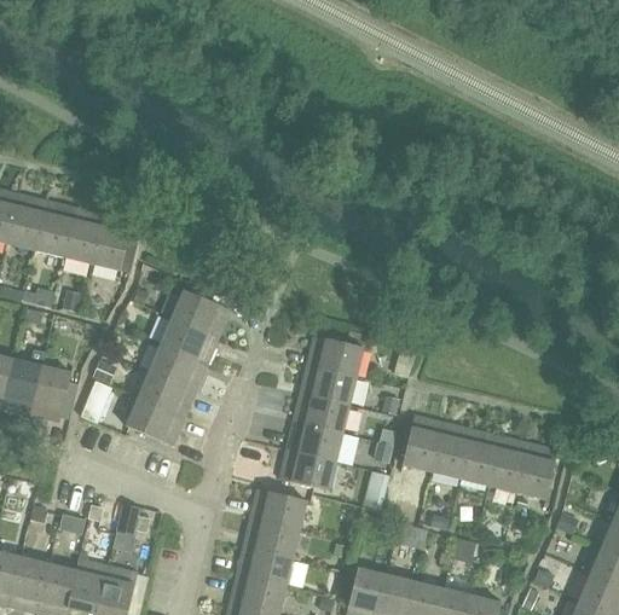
[(0,241),(6,242),(17,193),(0,189),(0,241)]
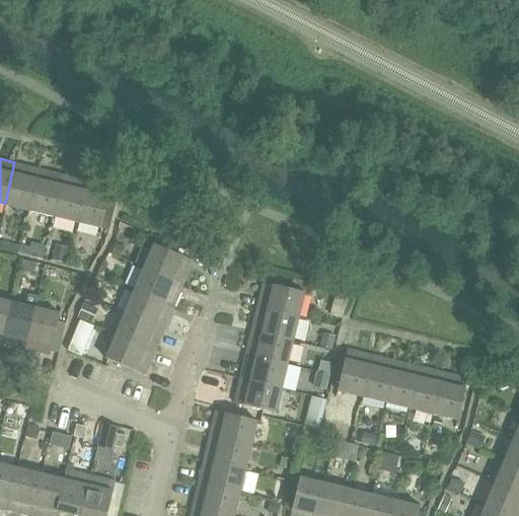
[(14,162),(5,203),(28,209),(39,167),(14,162)]
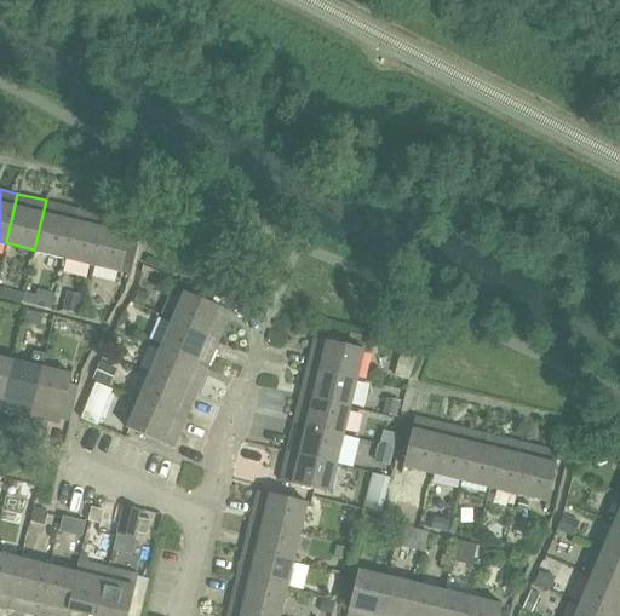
[(63,255),(75,207),(46,200),(34,249),(63,255)]
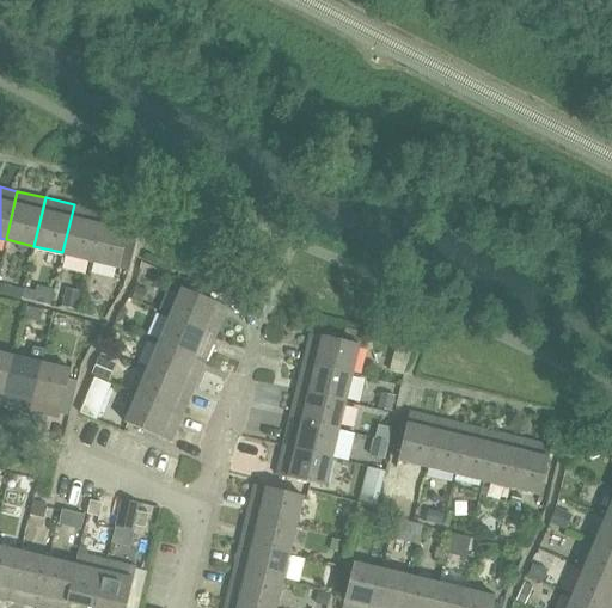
[(74,204),(62,252),(91,259),(102,212),(74,204)]
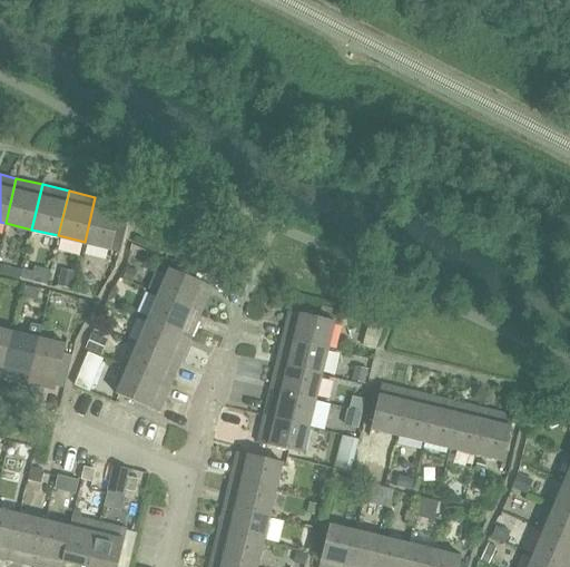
[(95,197),(85,242),(110,248),(121,203),(95,197)]
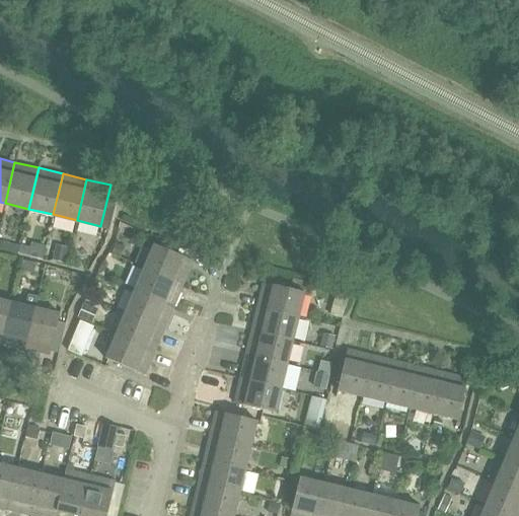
[(193,259),(161,245),(164,240),(147,233),(143,242),(152,246),(144,266),(182,282),(193,259)]
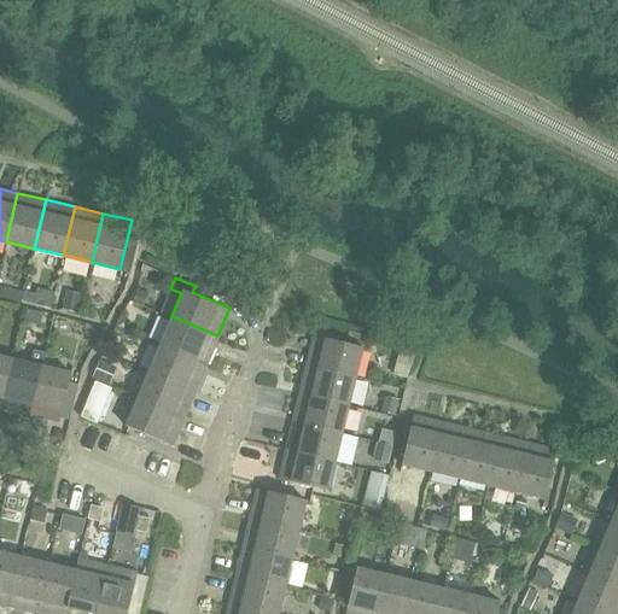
[(217,335),(172,316),(159,343),(207,363),(217,335)]
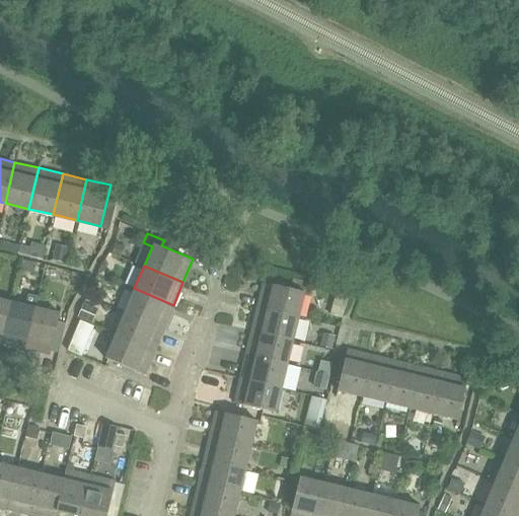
[(256,305),(298,314),(303,290),(263,281),(256,305)]
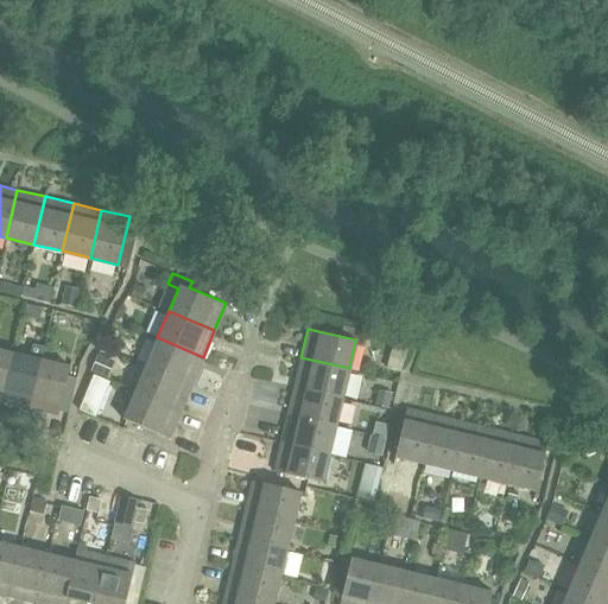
[(203,357),(157,337),(146,364),(191,383),(203,357)]
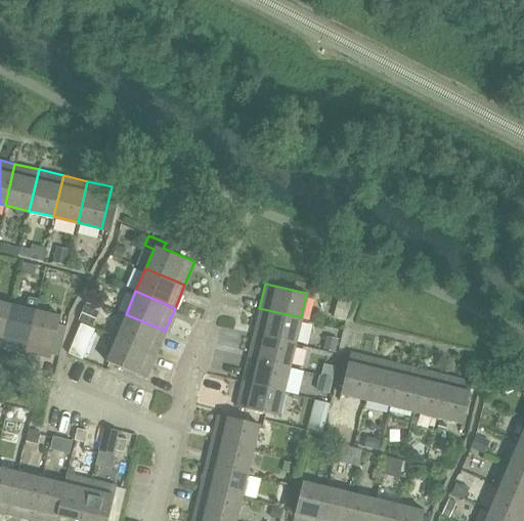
[(11,303),(1,345),(26,351),(35,309),(38,298),(27,295),(25,306),(11,303)]
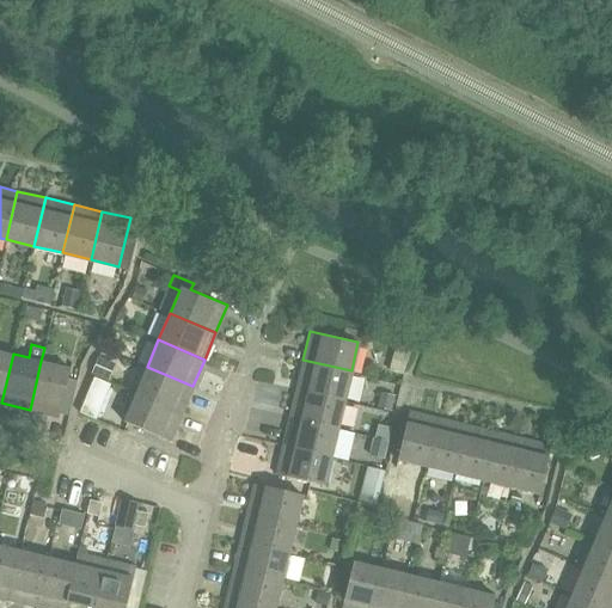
[(0,350),(0,401),(1,403),(13,354),(0,350)]
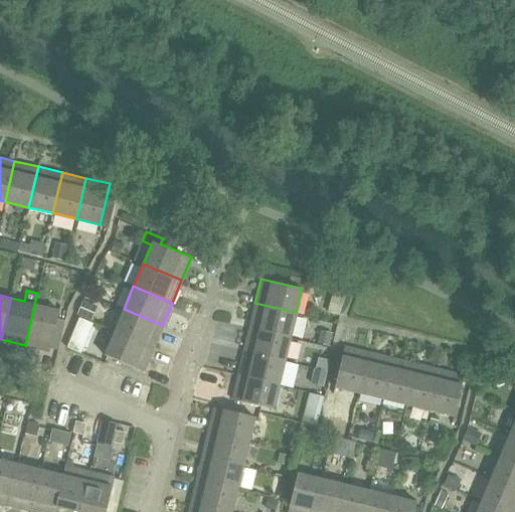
[(290,336),(296,312),(254,303),(249,326),(290,336)]
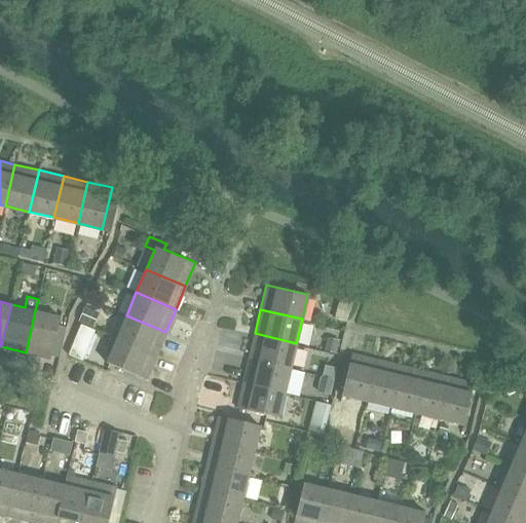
[(35,310),(26,352),(50,358),(60,316),(35,310)]
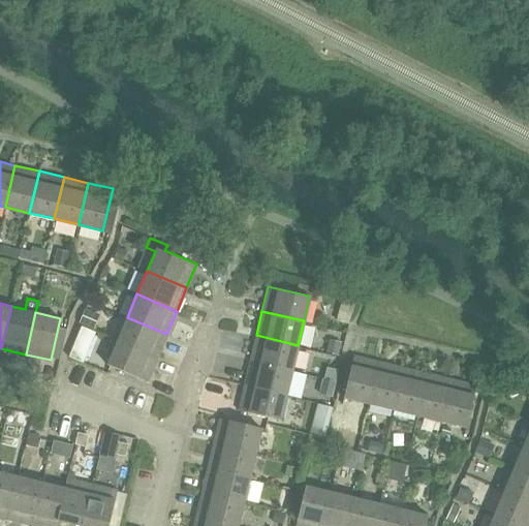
[(166,334),(127,317),(117,340),(157,358),(166,334)]
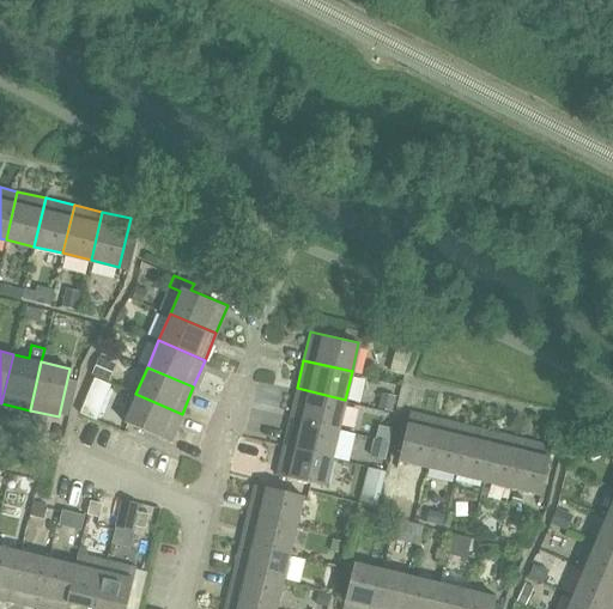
[(95,376),(80,412),(97,418),(111,383),(95,376)]
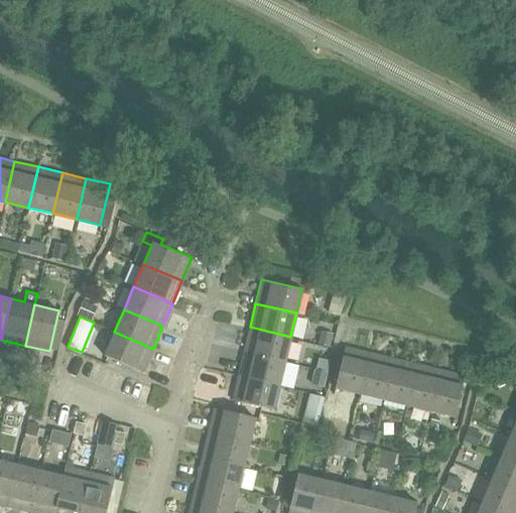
[(284,361),(290,337),(250,327),(244,351),(284,361)]
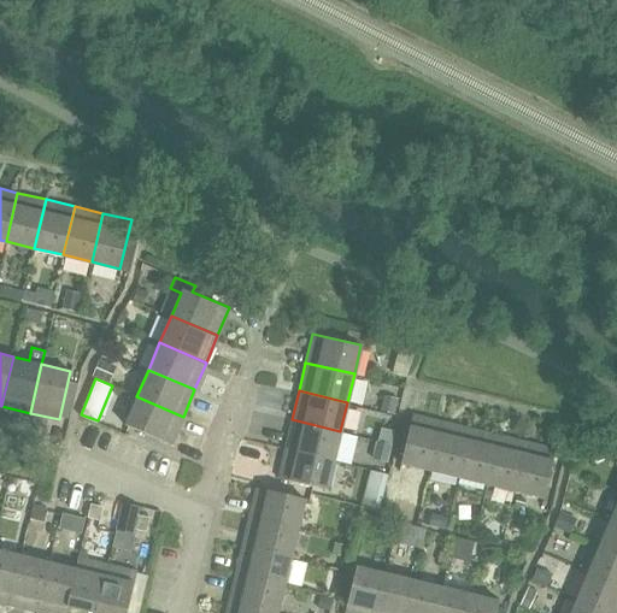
[(183,417),(136,396),(125,424),(171,443),(183,417)]
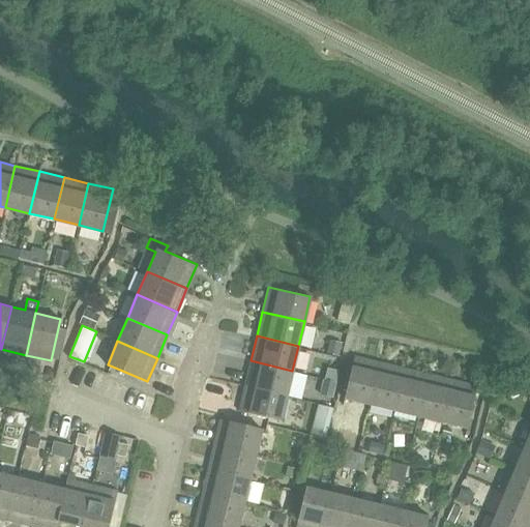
[(369,403),(379,360),(354,355),(344,398),(369,403)]
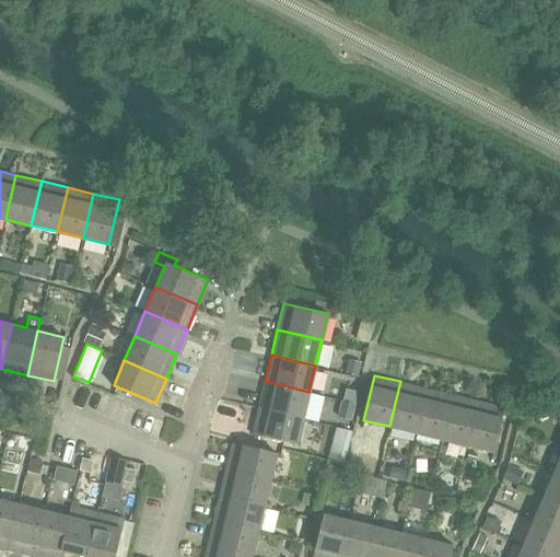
[(303,417),(308,392),(265,381),(258,407),(303,417)]
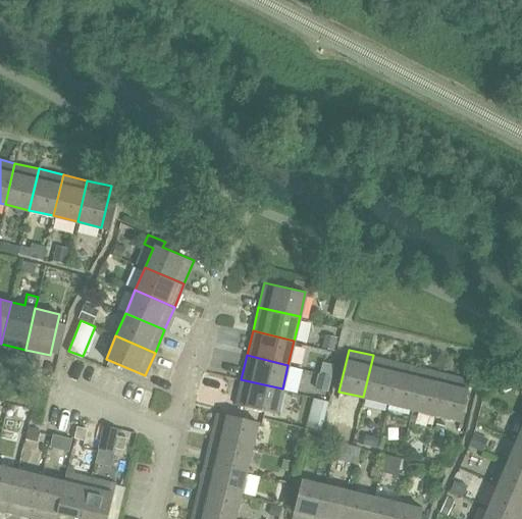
[(373,355),(363,397),(386,403),(397,361),(373,355)]
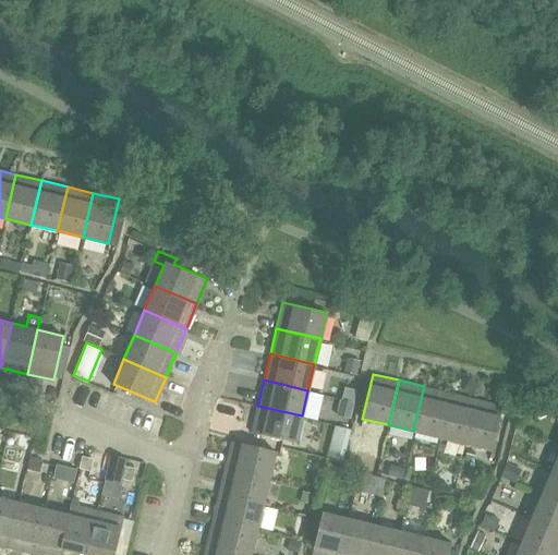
[(424,386),(413,431),(439,437),(450,393),(424,386)]
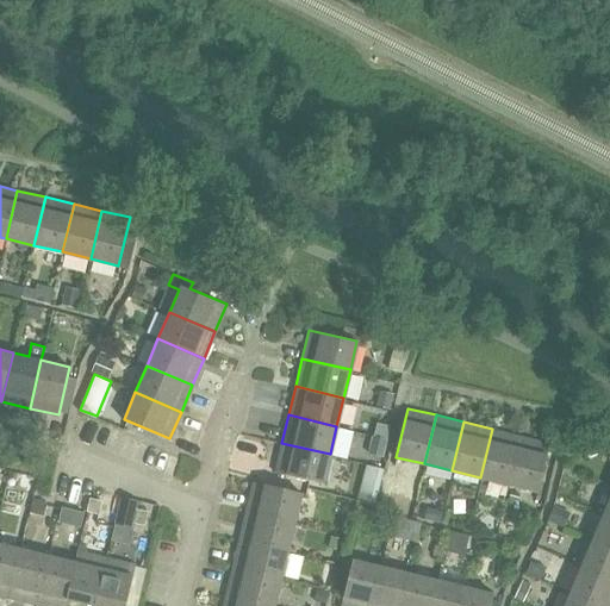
[(386,437),(388,425),(378,423),(374,435),(386,437)]
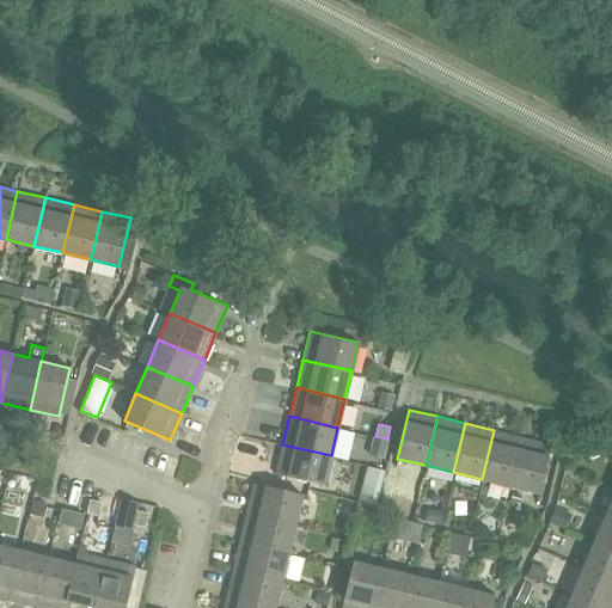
[(522,436),(494,430),(482,479),(510,485),(522,436)]
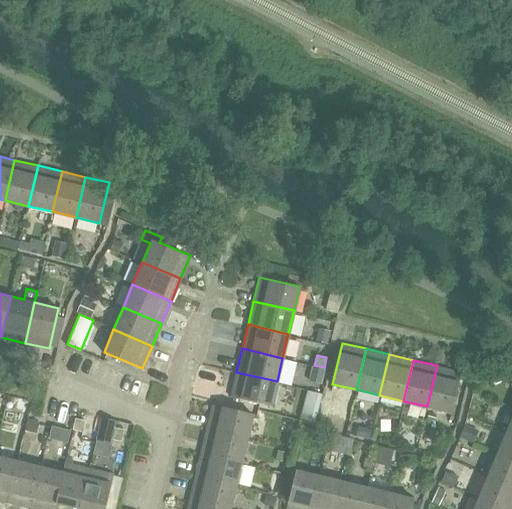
[(320,381),(321,379),(324,367),(313,365),(309,379),(320,381)]
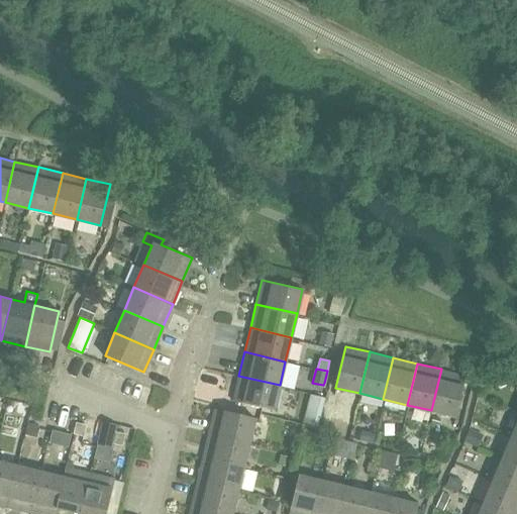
[(441,369),(431,410),(454,416),(464,375),(441,369)]
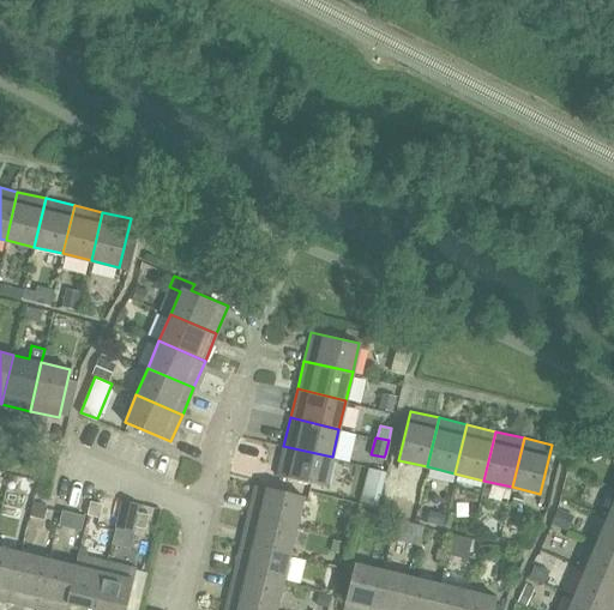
[(325,487),(332,457),(283,446),(276,475),(325,487)]
